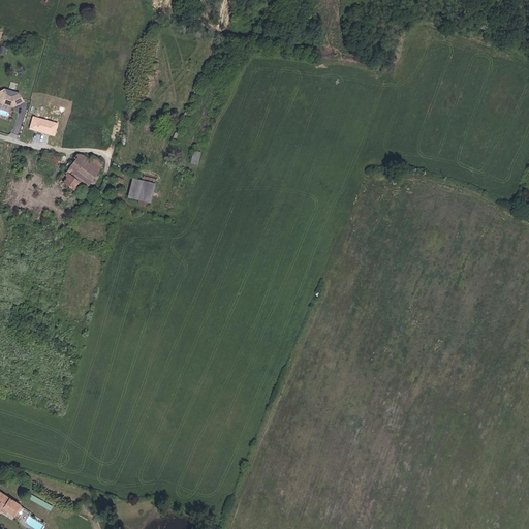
[(25,101),(20,92),(13,96),(8,94),(5,88),(0,91),(0,99),(2,102),(4,103),(5,102),(11,104),(11,105),(14,106),(25,101)]
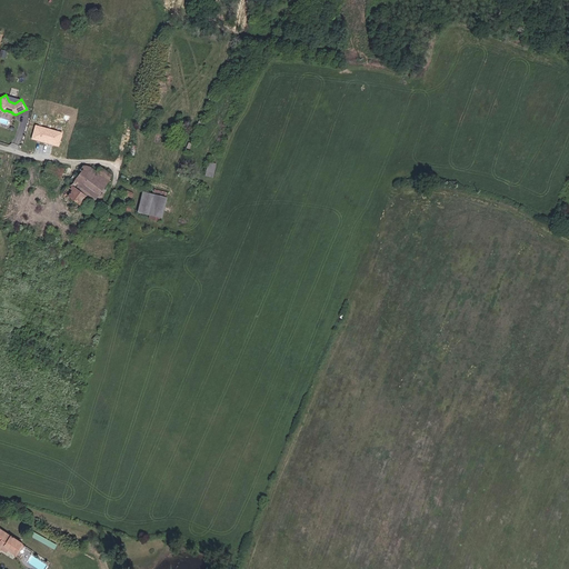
[(59,146),(63,132),(35,125),(31,138),(59,146)]
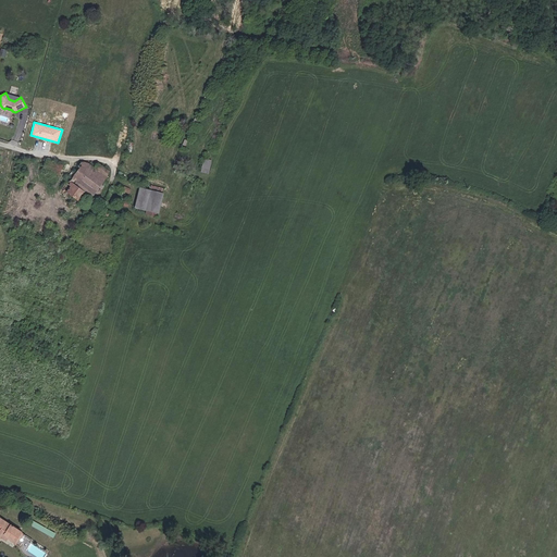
[(89,132),(88,144),(108,146),(109,134),(89,132)]
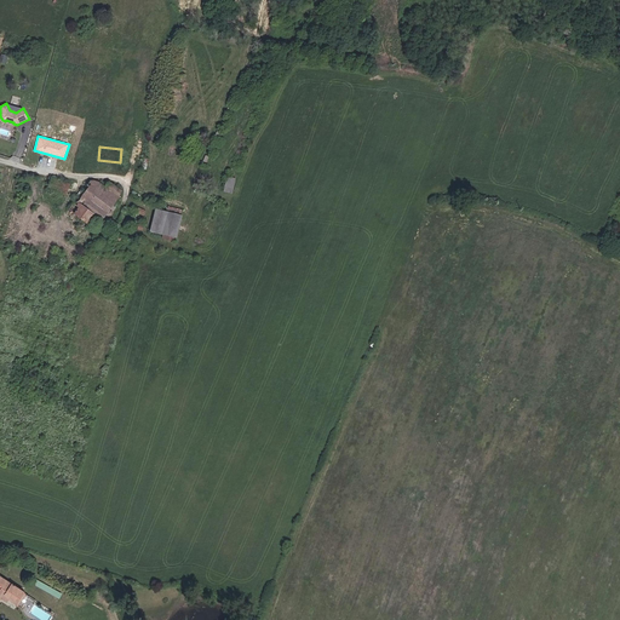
[(69,185),(52,178),(47,188),(67,195),(69,185)]
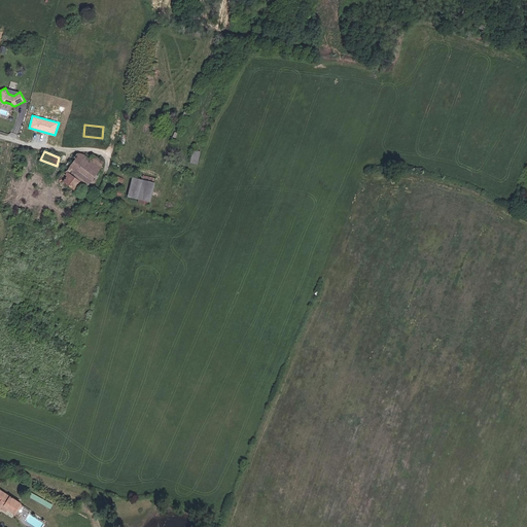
[(195,151),(190,164),(197,165),(201,152),(195,151)]
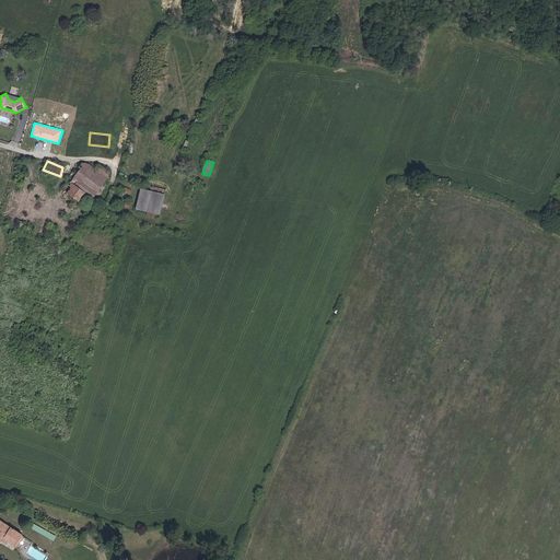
[(92,165),(82,162),(79,167),(81,168),(88,173),(92,176),(97,170),(94,167),(92,165)]
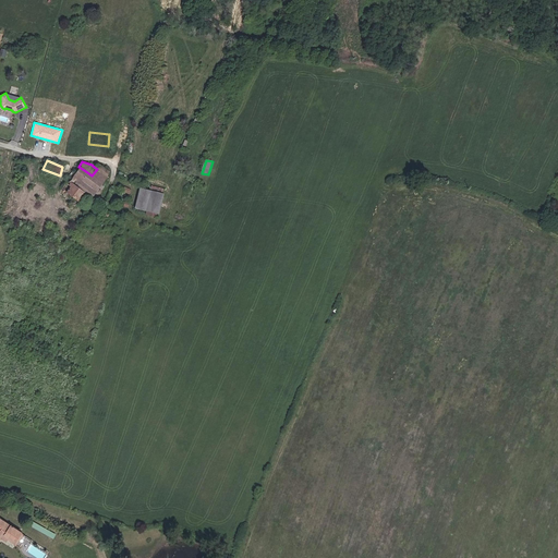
[(93,195),(96,197),(100,192),(98,191),(100,187),(98,186),(110,171),(97,162),(94,167),(97,169),(92,176),(87,172),(76,187),(84,192),(92,196),(93,195)]
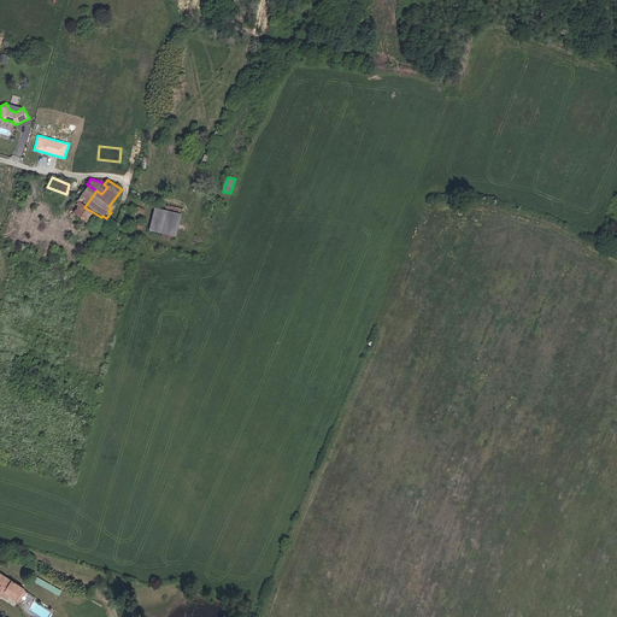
[(89,186),(87,184),(74,203),(77,205),(80,203),(77,201),(89,186)]
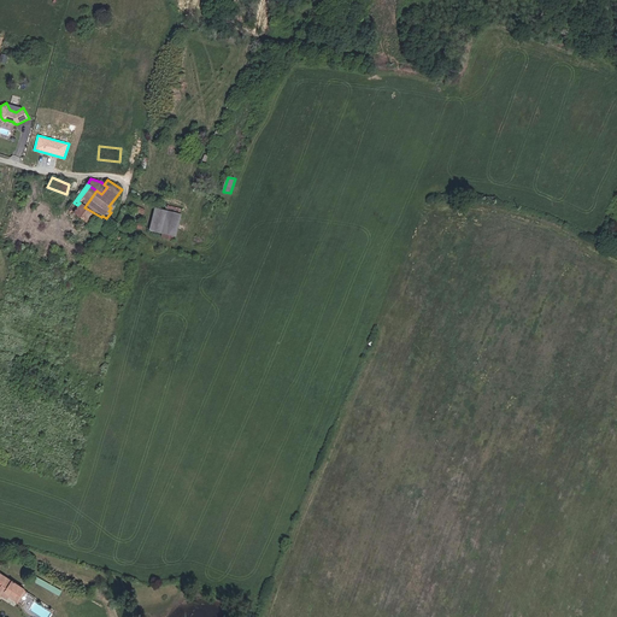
[(80,203),(77,205),(74,203),(69,210),(86,221),(93,212),(84,207),(97,191),(89,186),(77,201),(80,203)]
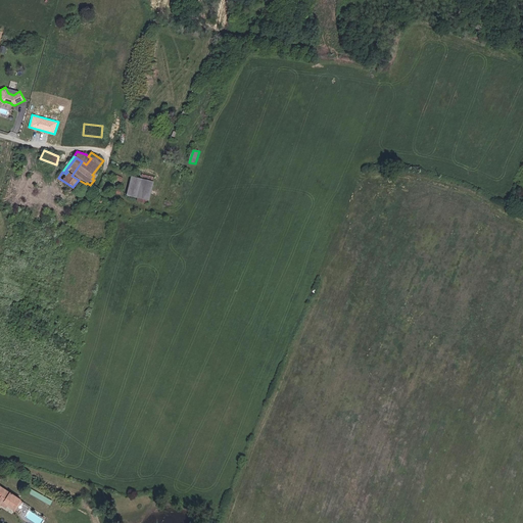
[(132,176),(127,195),(149,201),(154,182),(153,182),(141,179),(132,176)]
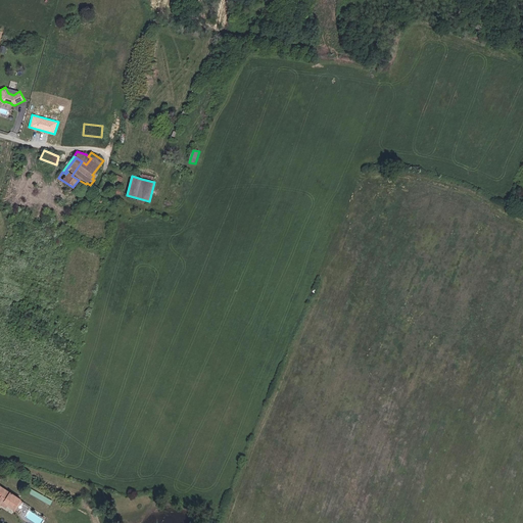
[(1,488),(0,489),(0,498),(6,504),(7,503),(14,508),(19,500),(1,488)]
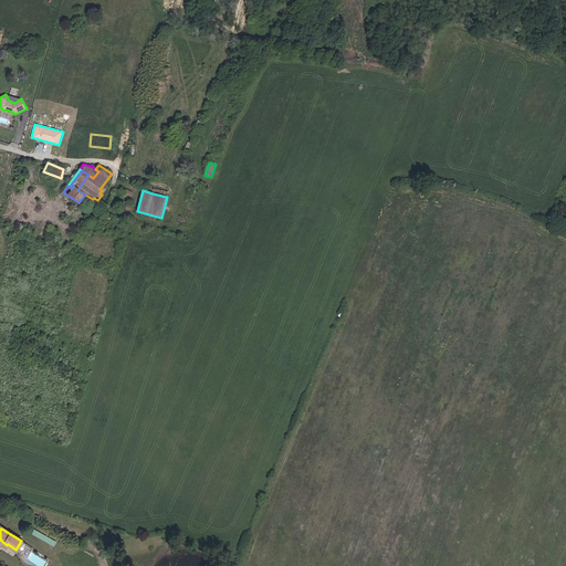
[(58,543),(33,528),(31,533),(55,546),(58,543)]
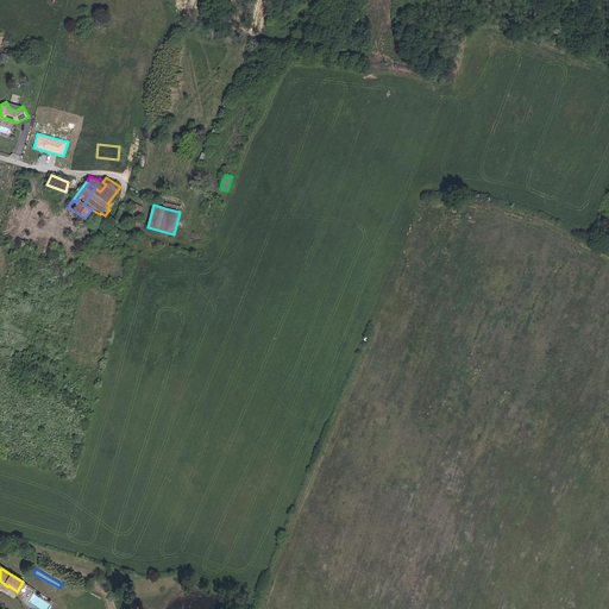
[(0,581),(0,586),(7,591),(10,589),(19,594),(25,584),(23,582),(17,591),(8,585),(7,586),(0,581)]
